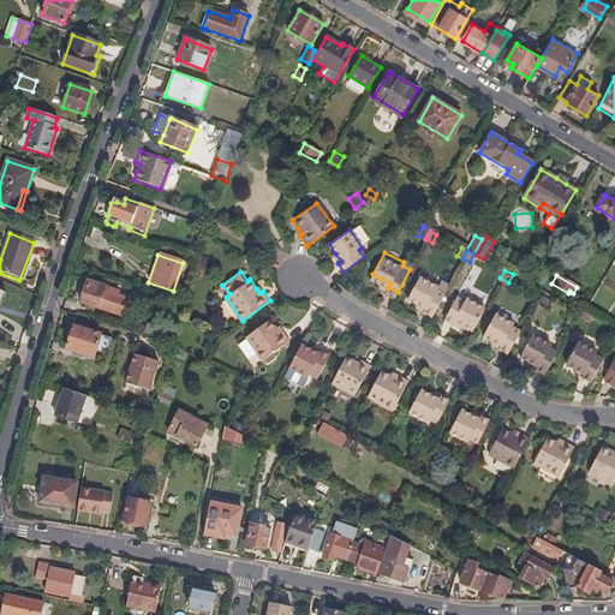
[(433,317),(443,294),(436,291),(437,287),(419,278),(407,300),(416,304),(424,309),(423,312),(433,317)]
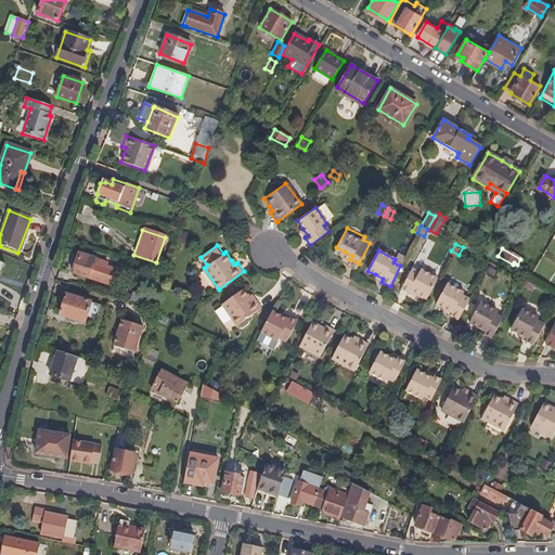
[(110,284),(115,269),(78,258),(74,273),(110,284)]
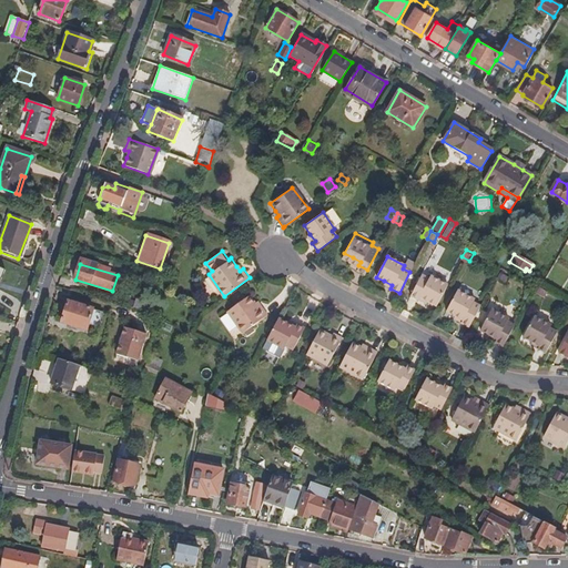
[(505,285),(508,279),(499,274),(496,280),(505,285)]
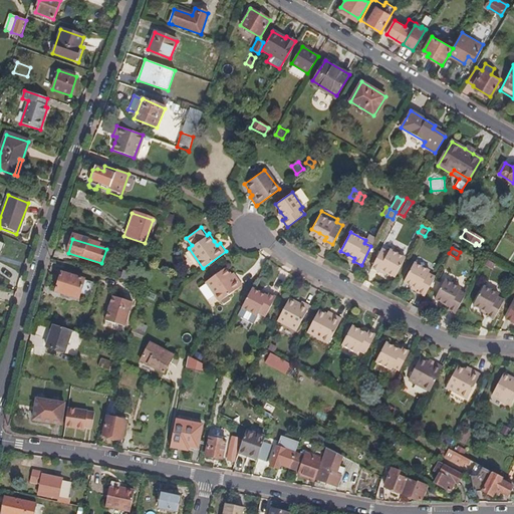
[(21,265),(26,251),(20,249),(16,263),(21,265)]
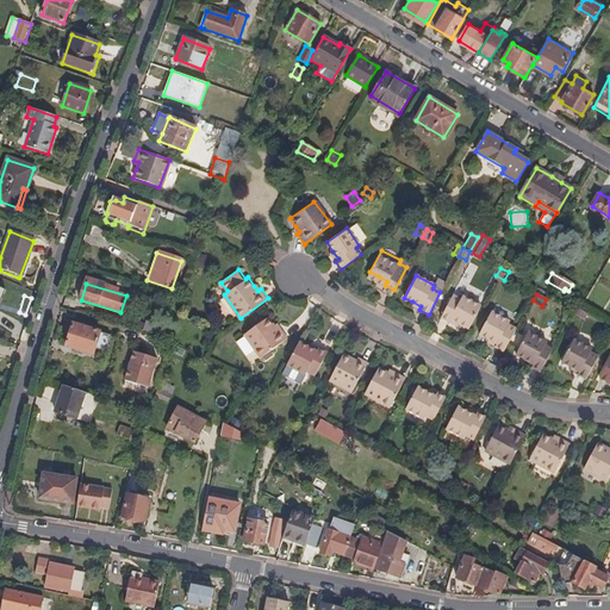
[(478,312),(480,306),(461,297),(460,299),(453,296),(441,318),(450,323),(452,319),(460,324),(470,329),(478,312)]
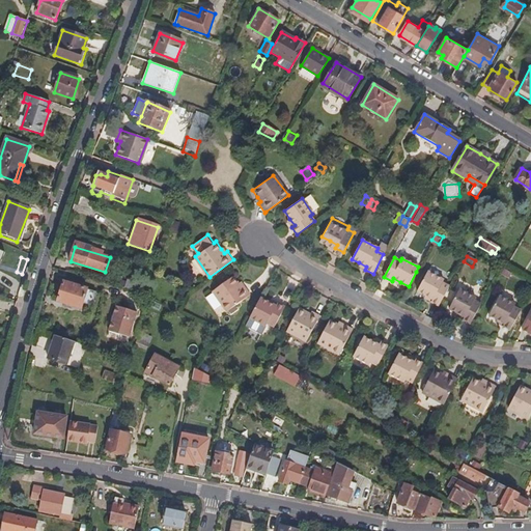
[(508,279),(511,274),(501,268),(499,273),(508,279)]
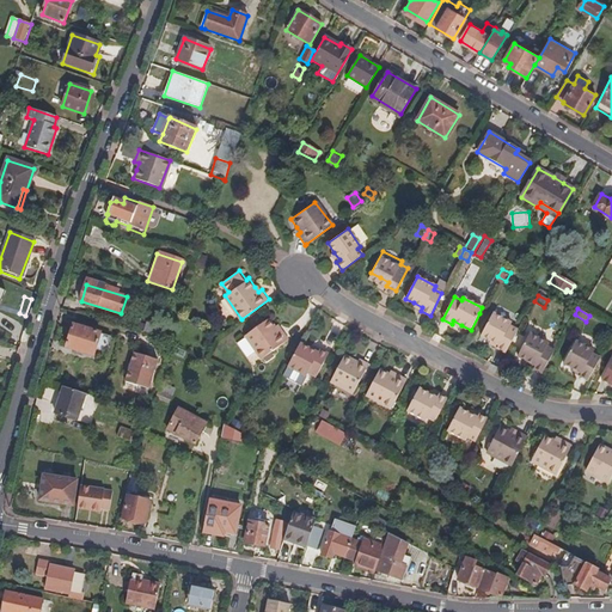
[(496,349),(506,354),(516,332),(516,331),(509,328),(512,325),(493,316),(482,336),(490,341),(499,346),(496,349)]
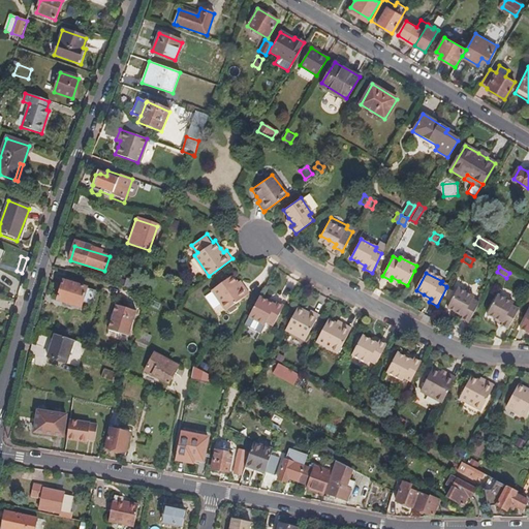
[(250,292),(243,283),(241,285),(238,281),(232,274),(212,288),(226,309),(250,292)]
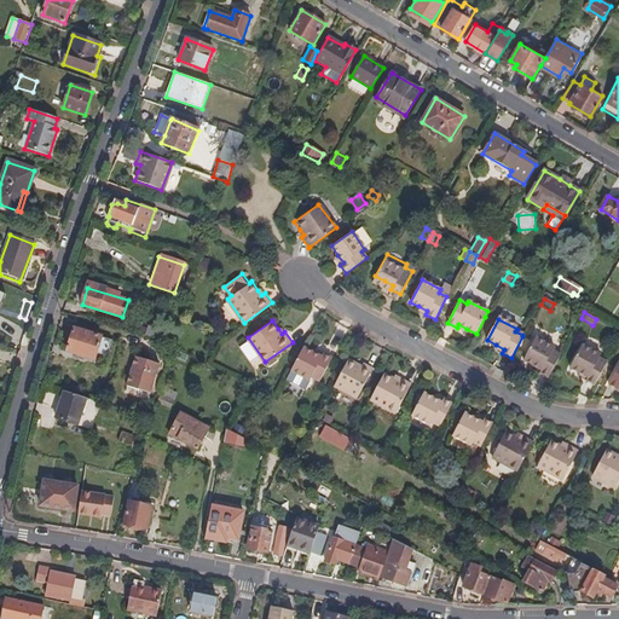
[(168,330),(149,324),(145,335),(166,340),(168,330)]
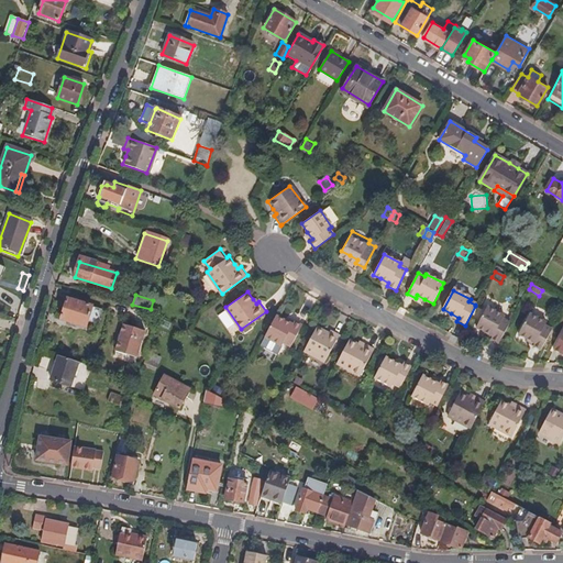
[(98,324),(102,309),(66,299),(61,320),(87,327),(88,321),(98,324)]
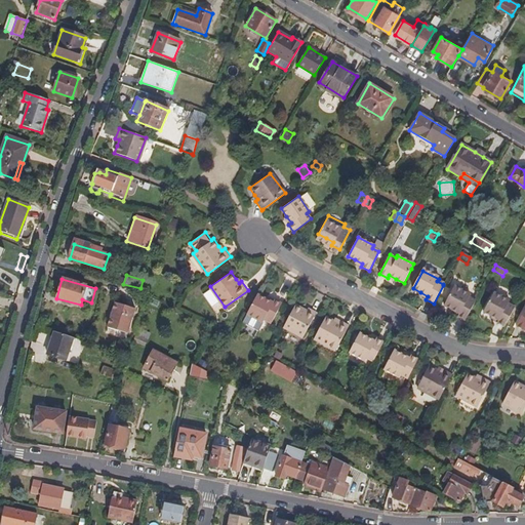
[(466,321),(475,301),(469,298),(471,295),(453,286),(444,306),(451,310),(458,313),(457,317),(466,321)]
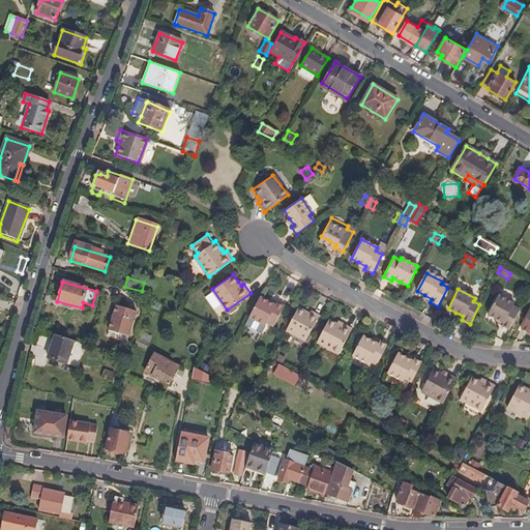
[(509,329),(520,310),(512,306),(514,303),(498,295),(488,315),(495,318),(503,322),(501,325),(509,329)]
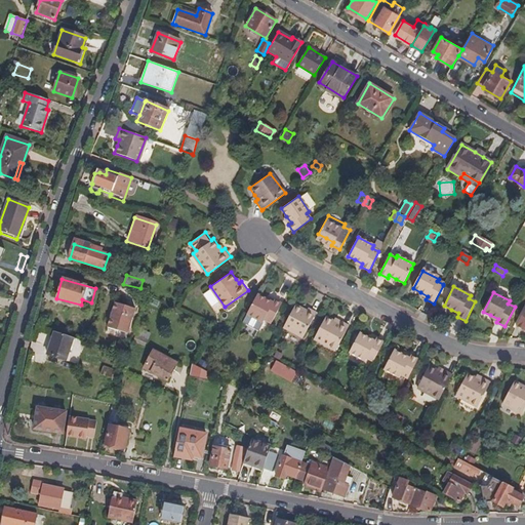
[(271,324),(281,305),(273,300),(272,304),(265,299),(256,295),(247,315),(264,323),(265,321),(271,324)]
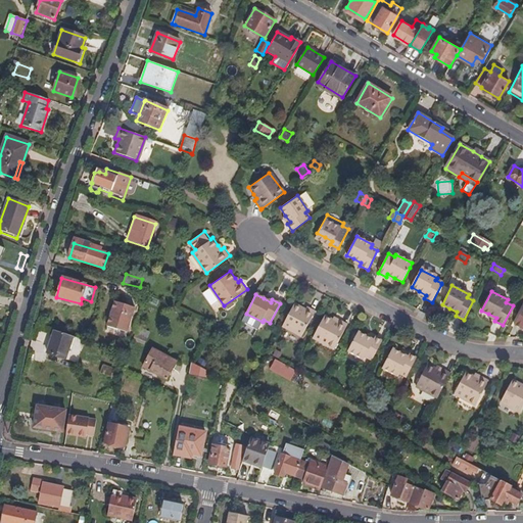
[(126,333),(134,307),(114,301),(106,327),(126,333)]
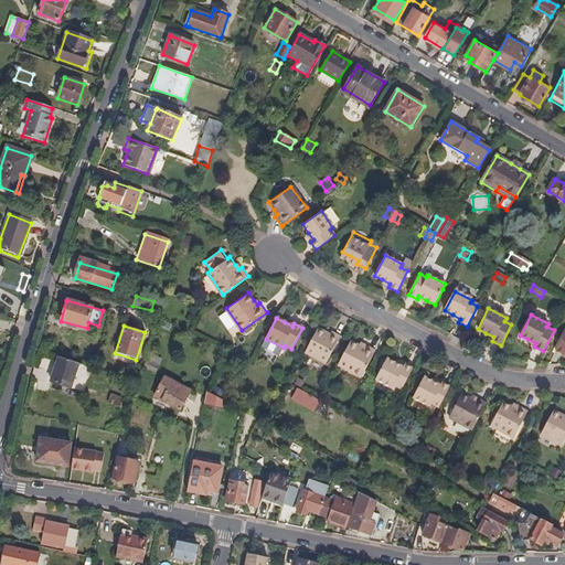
[(326,363),(340,336),(331,331),(329,336),(317,329),(305,352),(326,363)]
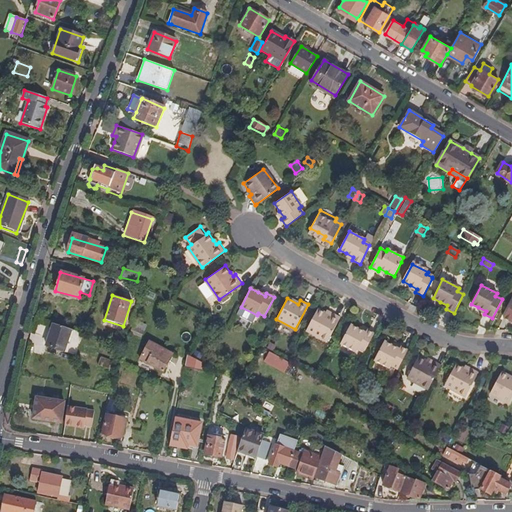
[(511,301),(503,318),(511,322),(511,320),(511,301)]
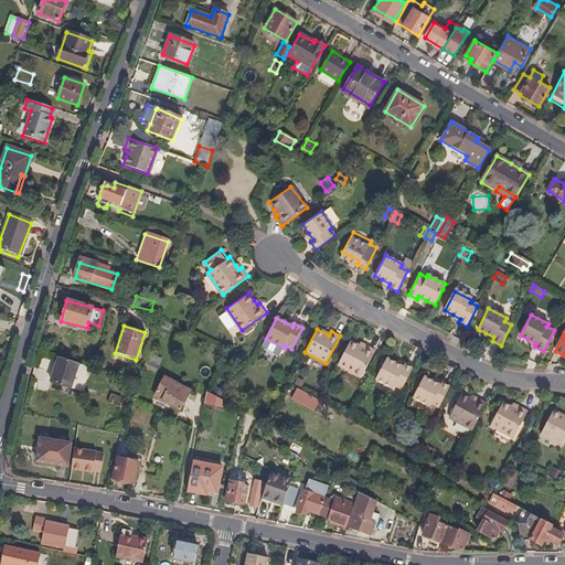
[(362,377),(376,350),(365,344),(364,348),(359,345),(350,341),(338,364),(362,377)]
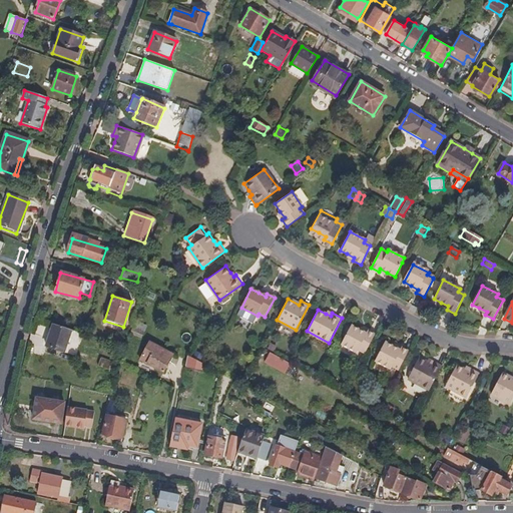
[(148,326),(133,320),(131,325),(145,332),(148,326)]
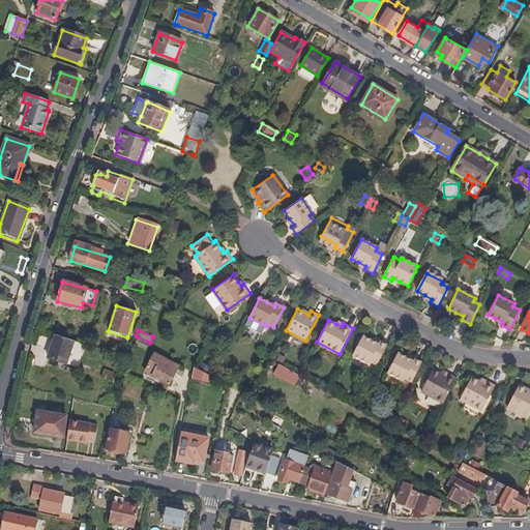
[(68,364),(76,342),(72,341),(54,334),(47,357),(68,364)]
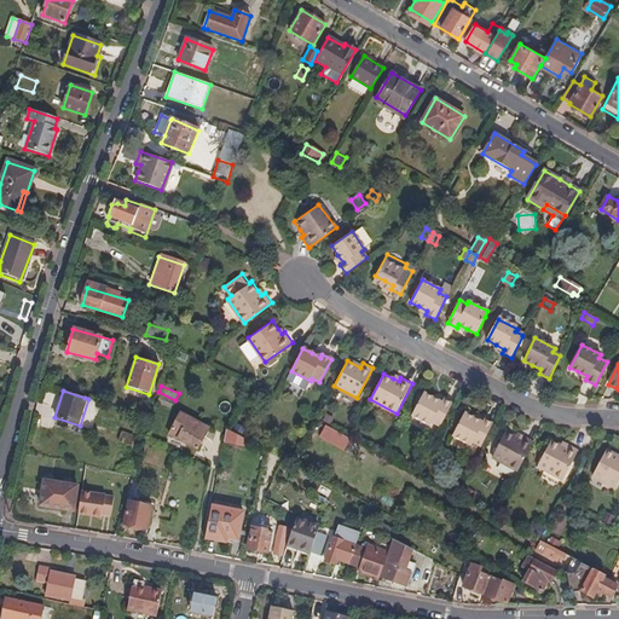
[(172,409),(175,400),(158,392),(156,398),(155,403),(172,409)]
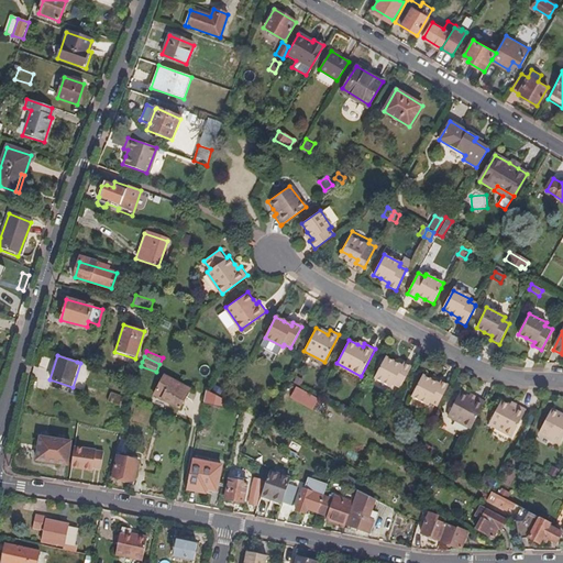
[(400,387),(411,366),(403,362),(401,365),(395,361),(386,356),(376,377),(394,386),(395,384),(400,387)]
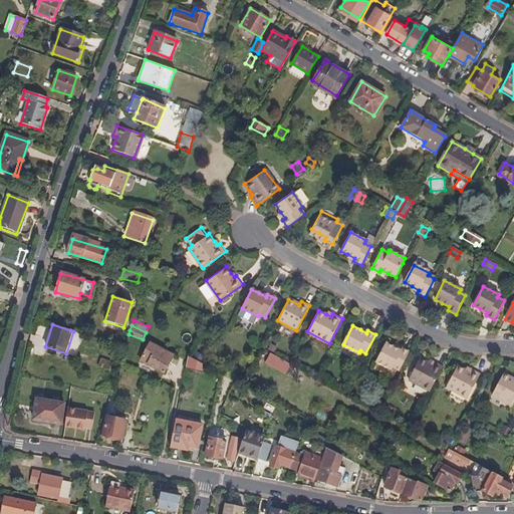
[(164,373),(174,356),(151,343),(141,360),(164,373)]
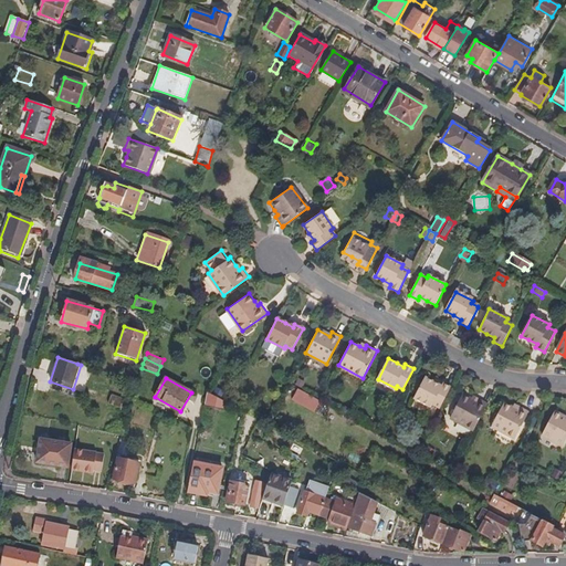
[(440,408),(451,388),(442,384),(441,387),(433,383),(425,378),(415,398),(432,408),(433,405),(440,408)]
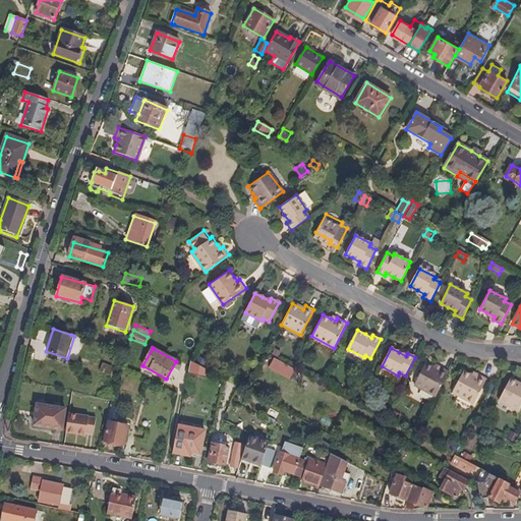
[(204,367),(208,360),(199,356),(195,363),(204,367)]
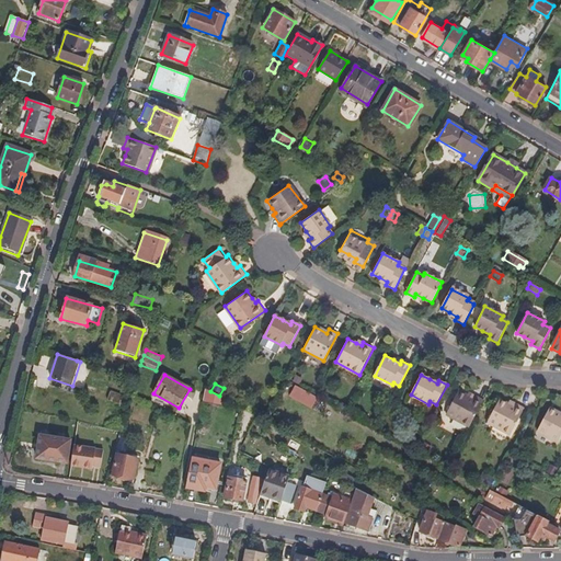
[(289,398),(315,408),(320,396),(295,386),(289,398)]
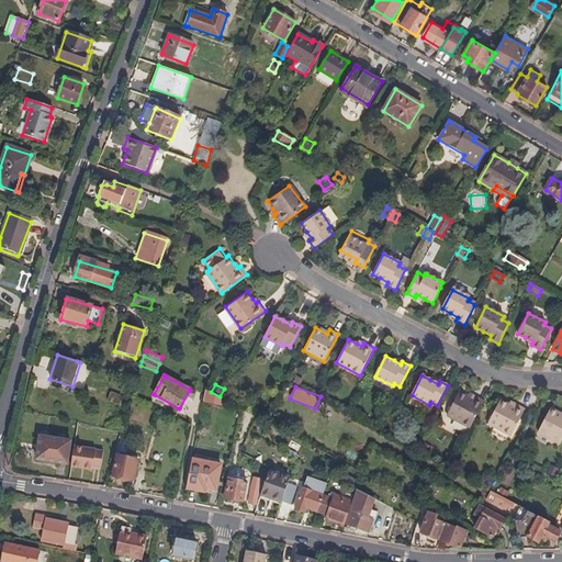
[(211,392),(205,389),(203,401),(224,405),(225,400),(220,396),(211,392)]
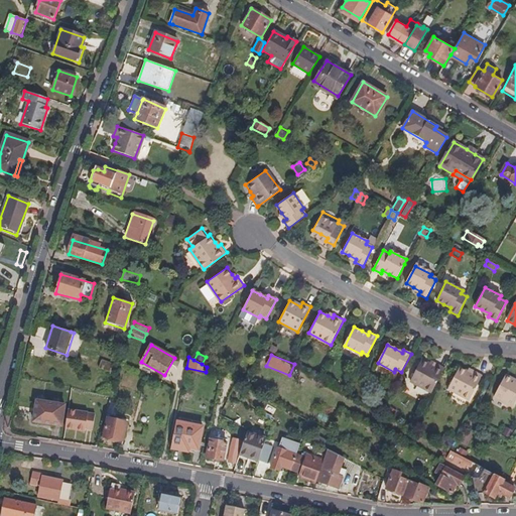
[(431,392),(443,368),(434,363),(433,366),(427,363),(420,359),(409,381),(431,392)]
